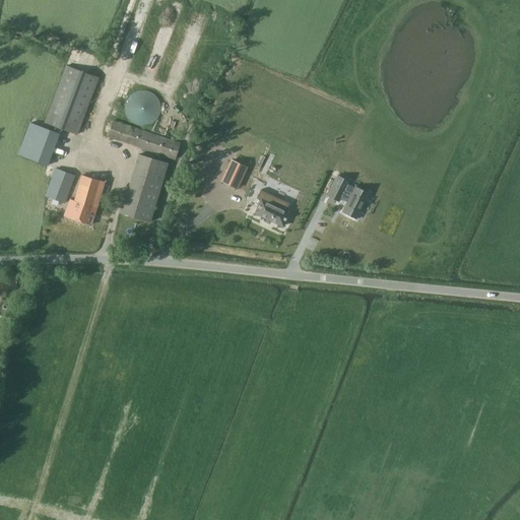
[(65,66),(44,123),(77,135),(99,78),(65,66)]
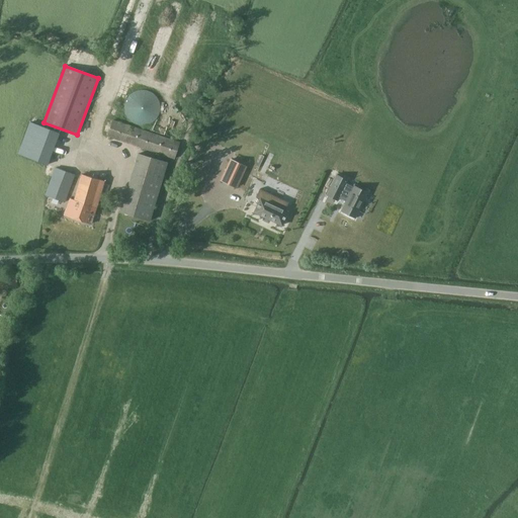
[(175,159),(180,143),(111,120),(106,137),(175,159)]
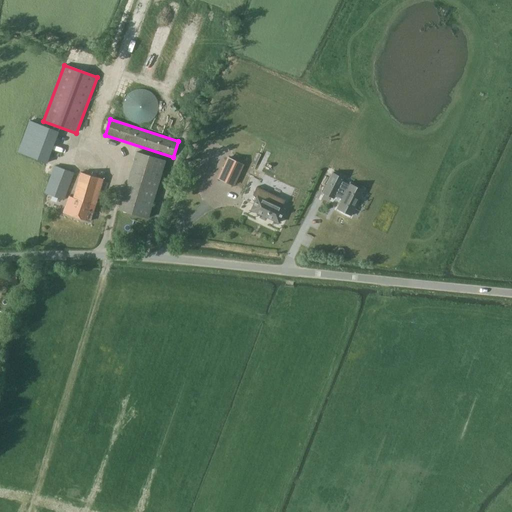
[(58,132),(29,121),(18,153),(47,164),(58,132)]
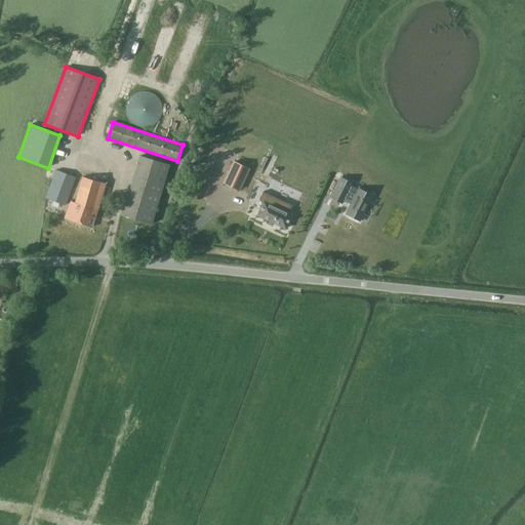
[(170,165),(139,156),(121,215),(152,225),(170,165)]
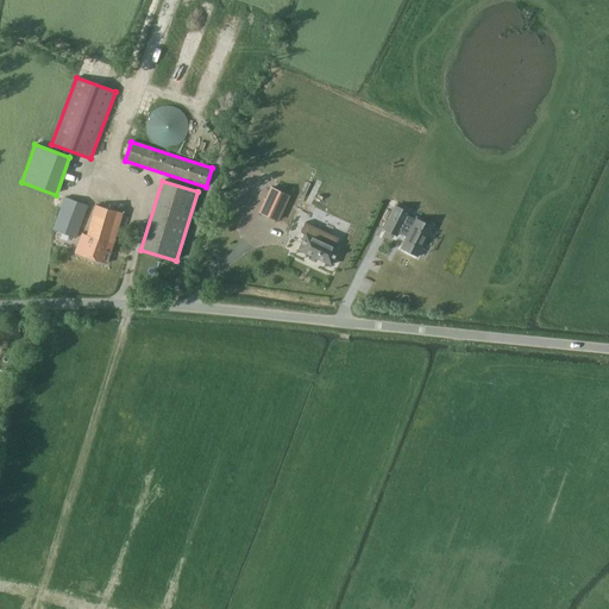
[(270,188),(259,212),(277,220),(289,196),(270,188)]
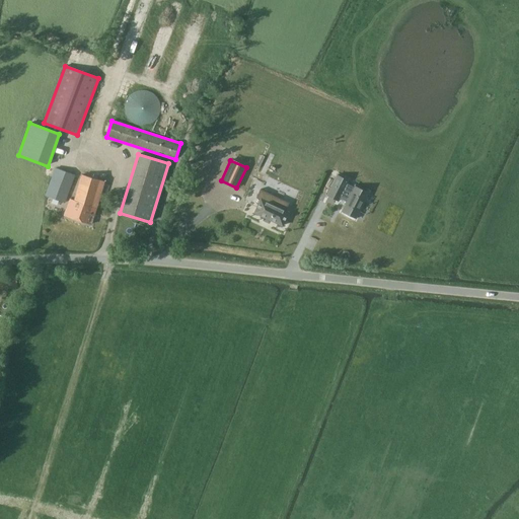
[(55,167),(45,197),(65,204),(75,175),(55,167)]
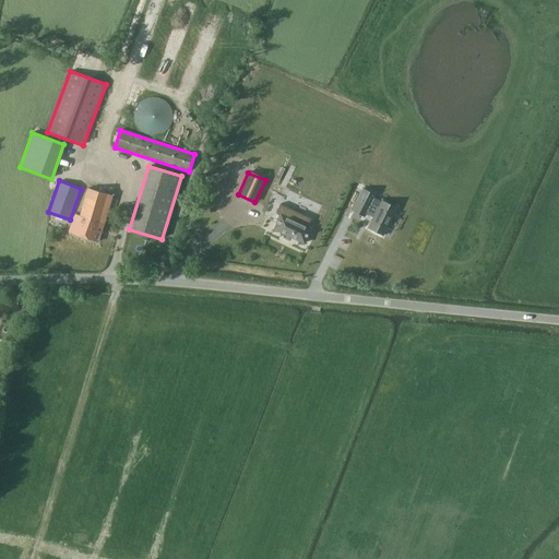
[(69,233),(98,242),(113,195),(87,188),(79,216),(74,214),(69,233)]
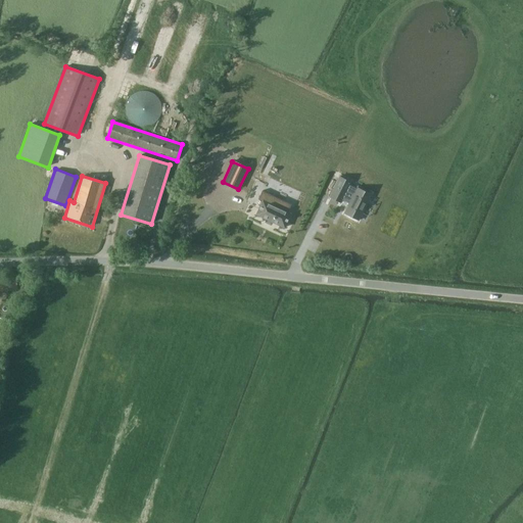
[(358,190),(350,186),(351,184),(339,178),(329,198),(341,204),(342,200),(349,204),(344,215),(359,222),(372,196),(358,189),(358,190)]
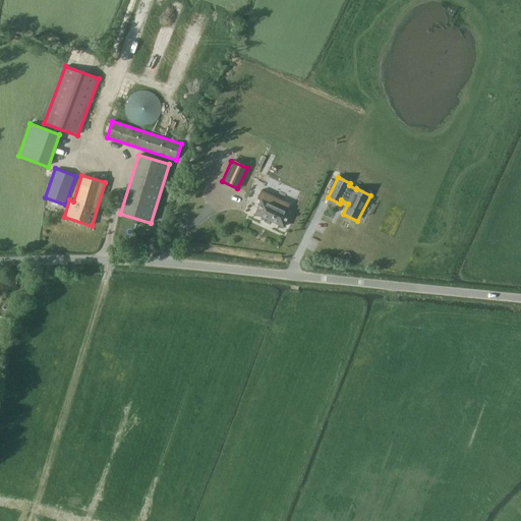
[(283,227),(290,214),(262,200),(255,214),(283,227)]
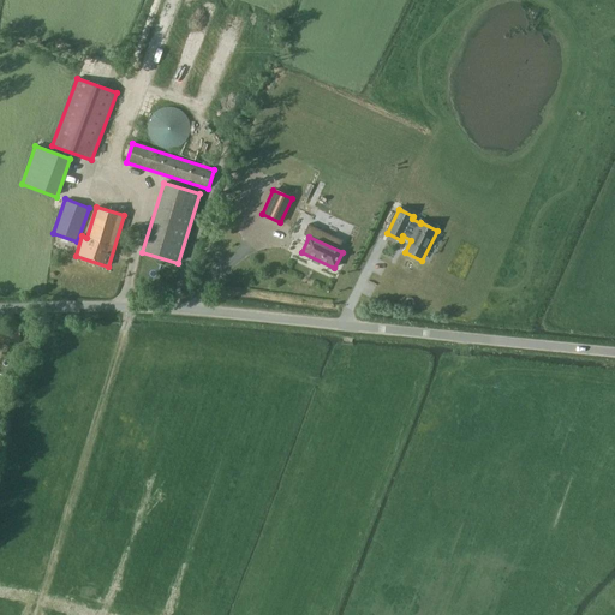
[(19,326),(0,327),(0,342),(21,341),(19,326)]
